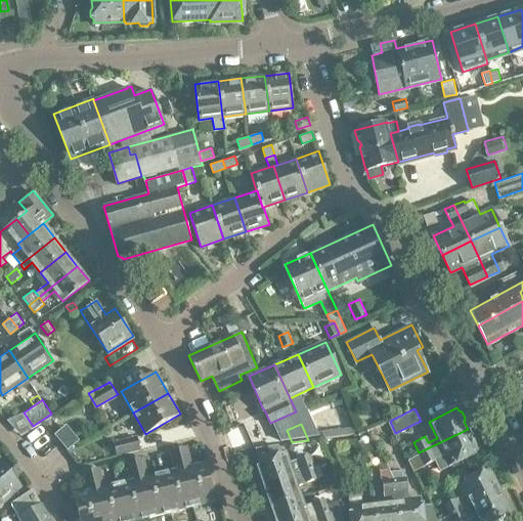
[(345,435),(344,428),(331,430),(332,437),(345,435)]
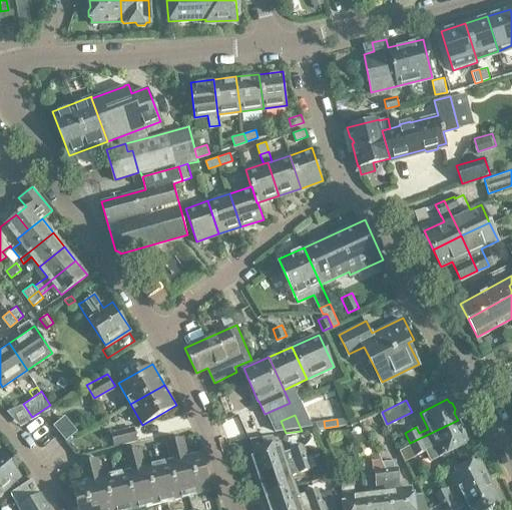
[(416,455),(427,449),(432,459),(468,441),(467,438),(468,435),(465,428),(461,427),(458,420),(410,443),(416,455)]
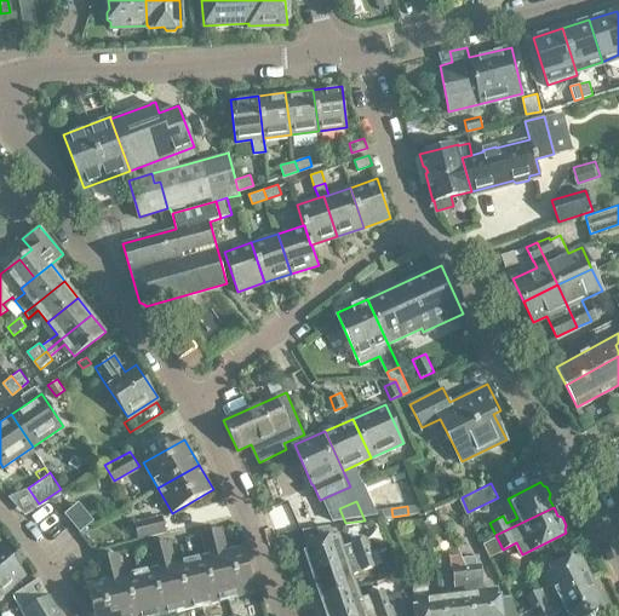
[(162,516),(135,522),(138,537),(166,530),(162,516)]
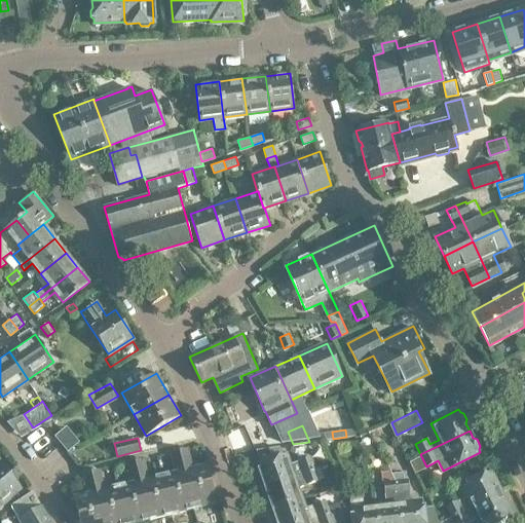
[(207,463),(192,468),(188,447),(179,449),(193,508),(216,502),(207,463)]
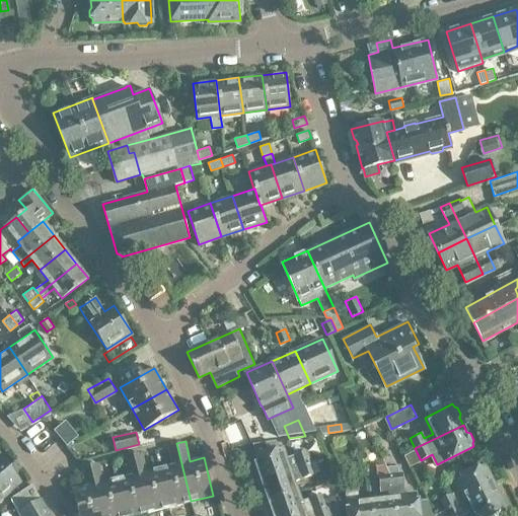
[(160,468),(169,506),(191,501),(176,443),(168,445),(173,465),(160,468)]
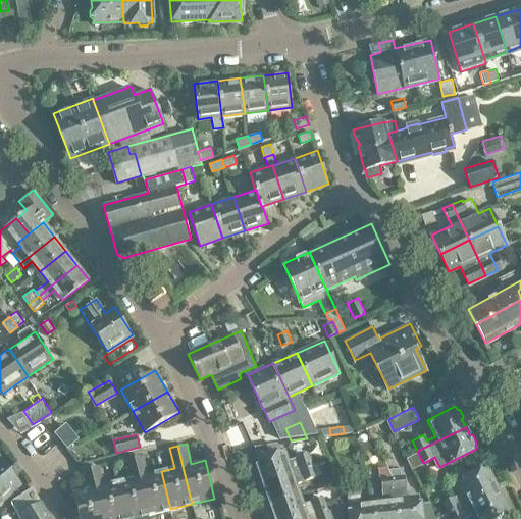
[(325,447),(316,450),(320,461),(329,457),(325,447)]
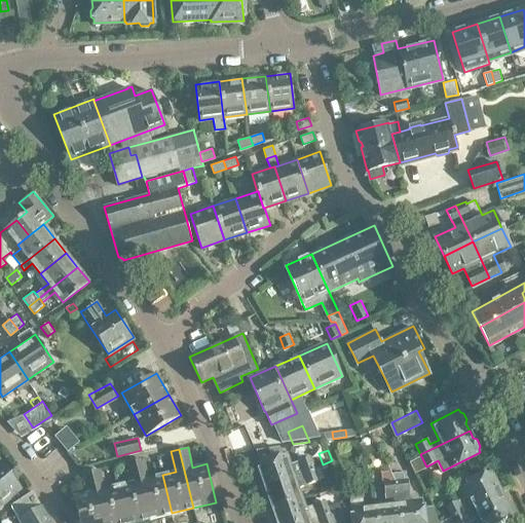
[(257,467),(255,470),(257,477),(261,478),(263,486),(294,476),(303,473),(299,460),(290,464),(286,453),(256,463),(257,467)]
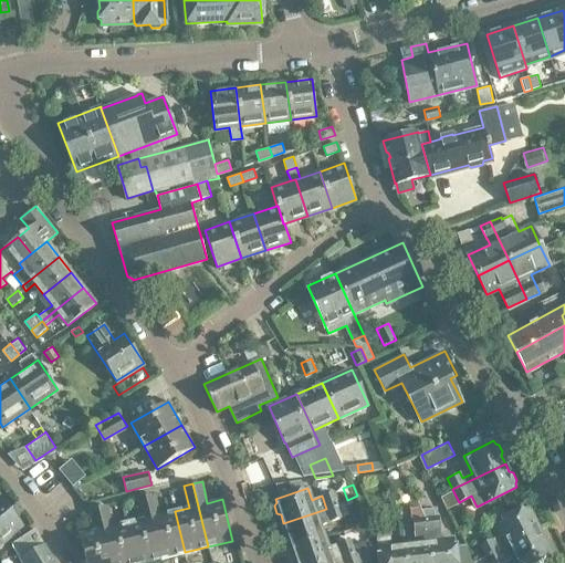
[(334,491),(322,496),(326,509),(338,504),(334,491)]
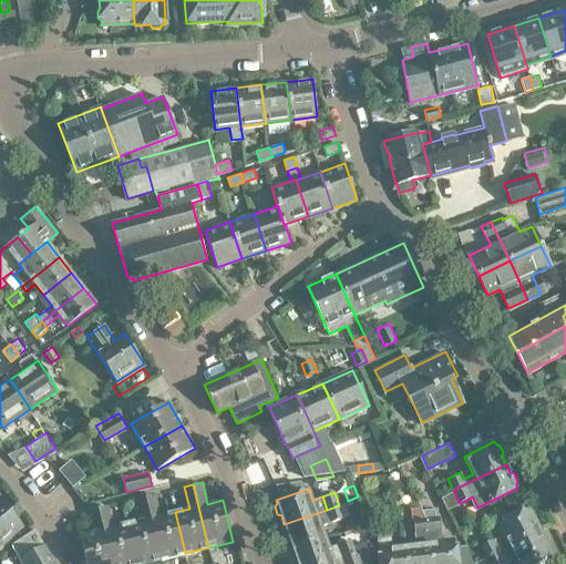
[(146,496),(161,559),(185,553),(175,512),(160,515),(155,494),(146,496)]
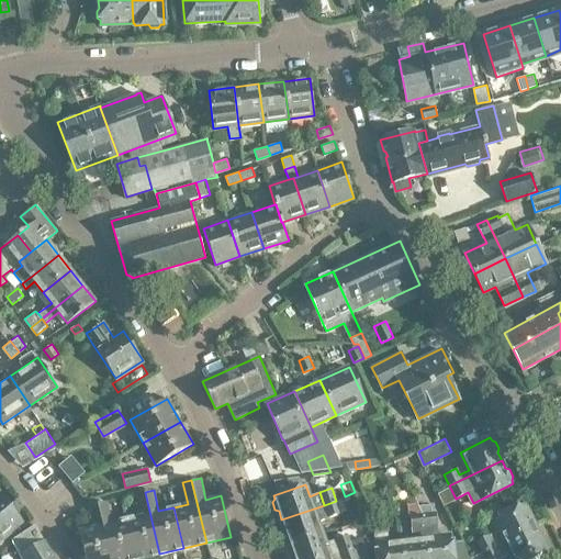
[(412,502),(408,502),(410,514),(412,527),(425,525),(423,513),(419,505),(411,490),(412,502)]
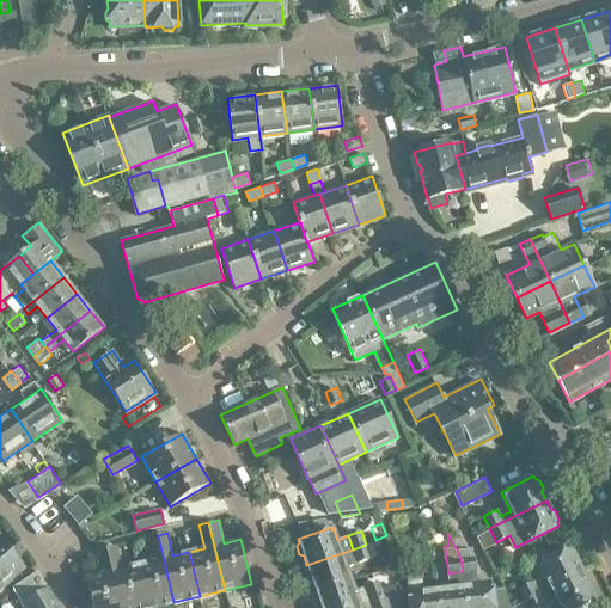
[(138,564),(147,607),(151,607),(173,602),(158,535),(147,538),(153,560),(138,564)]
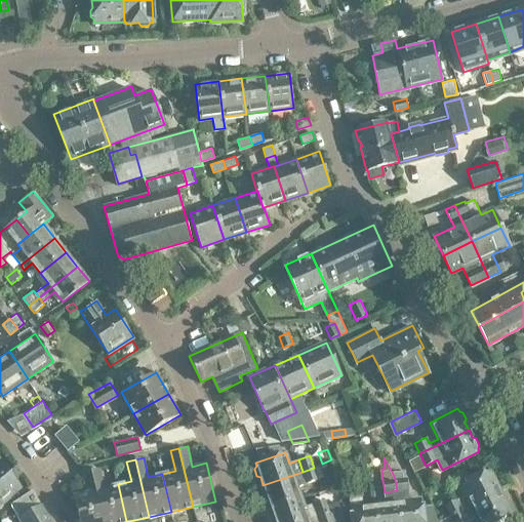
[(0,486),(9,497),(22,487),(15,479),(23,473),(17,465),(8,472),(0,460),(0,486)]
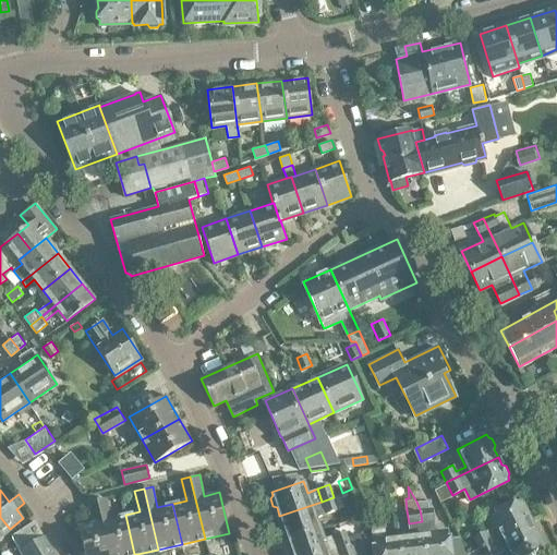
[(97,499),(110,554),(134,554),(125,515),(111,519),(106,497),(97,499)]
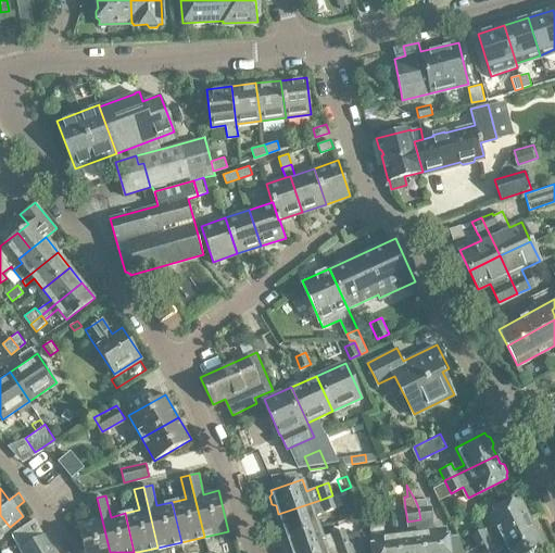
[(325,512),(337,507),(332,495),(320,500),(325,512)]
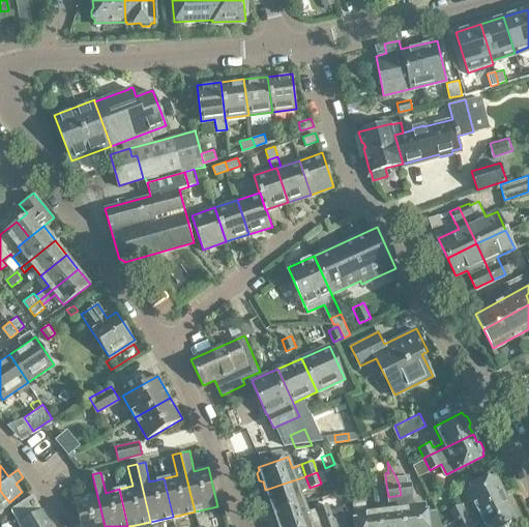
[(80,526),(105,526),(92,474),(83,476),(88,497),(74,500),(80,526)]
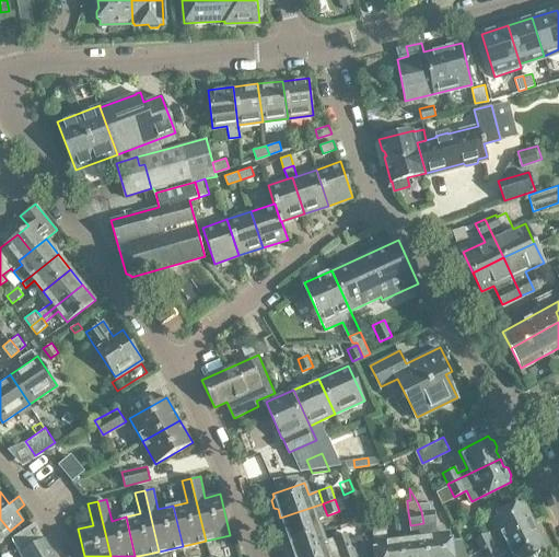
[(526,506),(523,505),(521,501),(491,517),(500,534),(490,538),(487,532),(475,538),(480,550),(533,524),(528,515),(530,512),(526,506)]
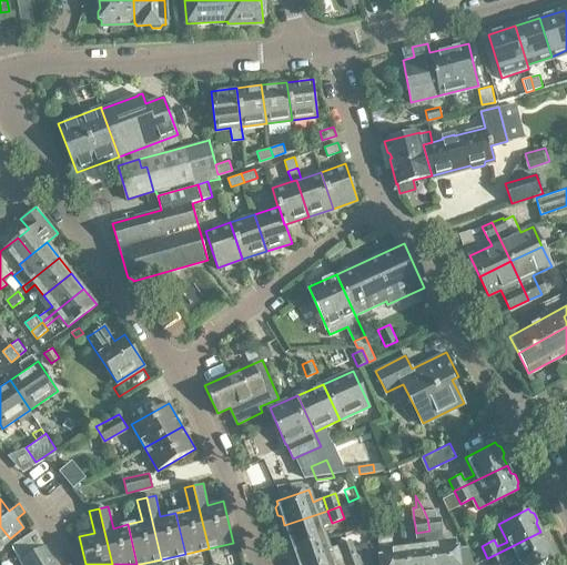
[(435,510),(424,511),(427,518),(429,531),(443,530),(441,516),(435,517),(435,510)]
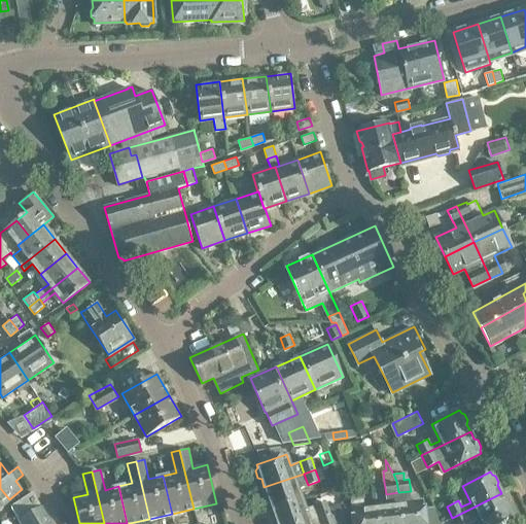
[(294,477),(264,487),(267,495),(265,498),(268,504),(271,507),(271,508),(271,510),(302,498),(299,488),(308,485),(304,474),(294,477)]
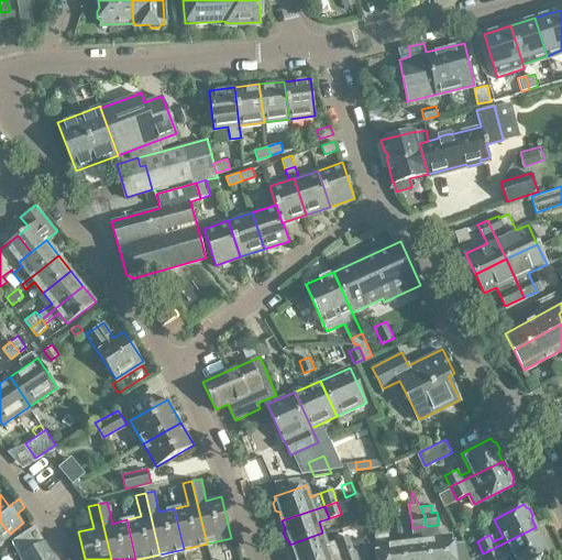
[(375,533),(388,530),(386,518),(374,519),(375,533)]
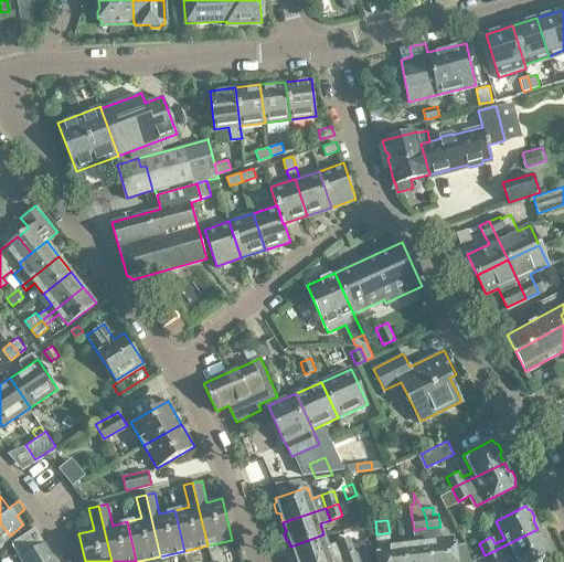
[(0,543),(10,536),(0,523),(0,543)]
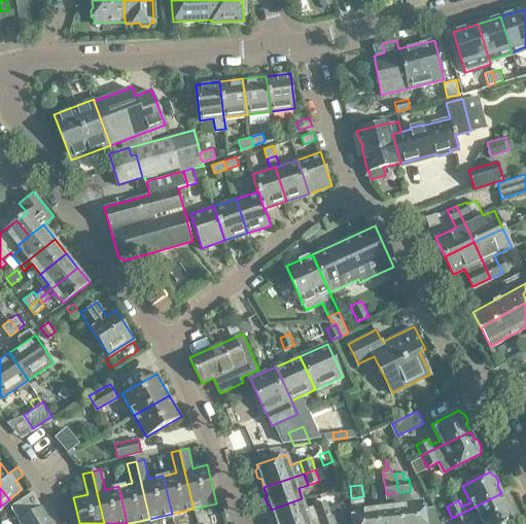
[(20,520),(21,523),(51,523),(33,491),(11,505),(20,520)]
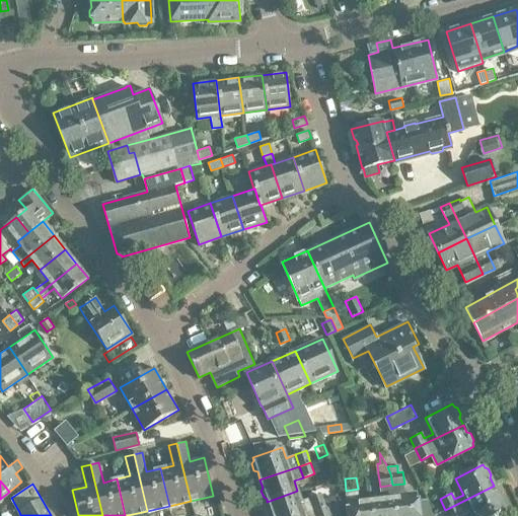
[(404,484),(392,485),(393,496),(395,515),(419,515),(417,493),(405,494),(404,484)]
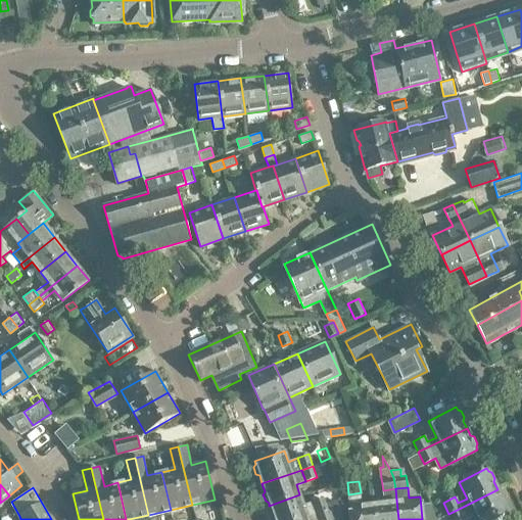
[(501,497),(497,489),(448,514),(452,519),(463,519),(474,514),(477,519),(488,519),(508,511),(507,508),(508,504),(505,498),(501,497)]
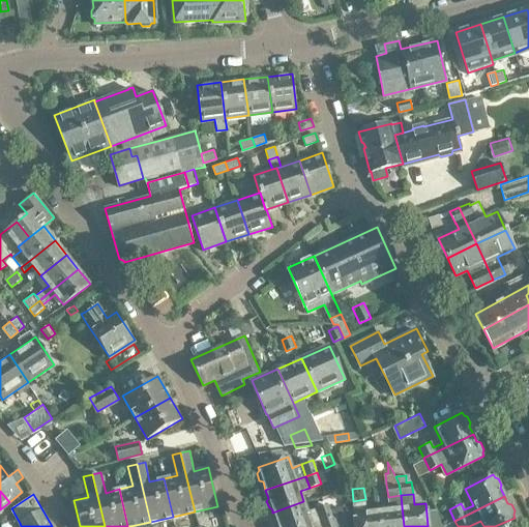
[(303,501),(272,513),(273,513),(273,515),(272,518),(274,524),(277,526),(300,526),(332,516),(339,514),(335,502),(328,504),(317,508),(306,511),(303,501)]
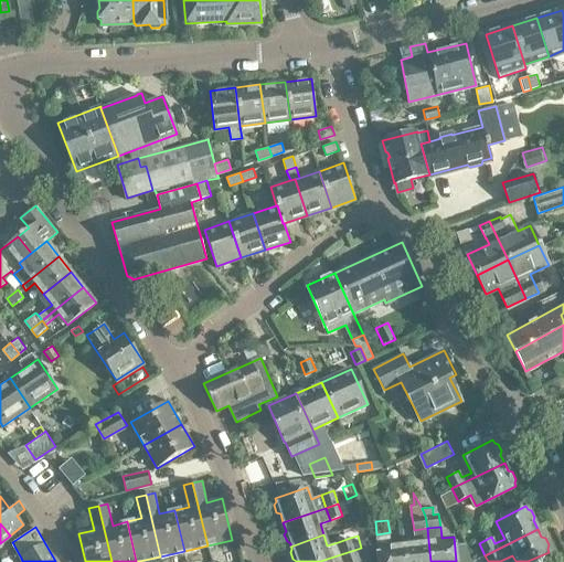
[(431,561),(428,540),(415,541),(403,543),(405,561),(431,561)]
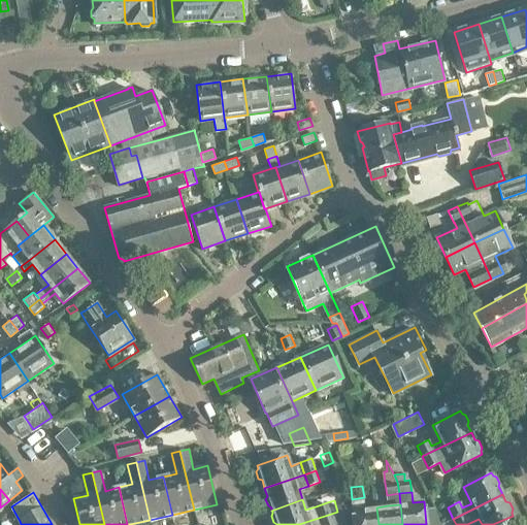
[(379,524),(376,507),(365,509),(353,510),(354,524),(379,524)]
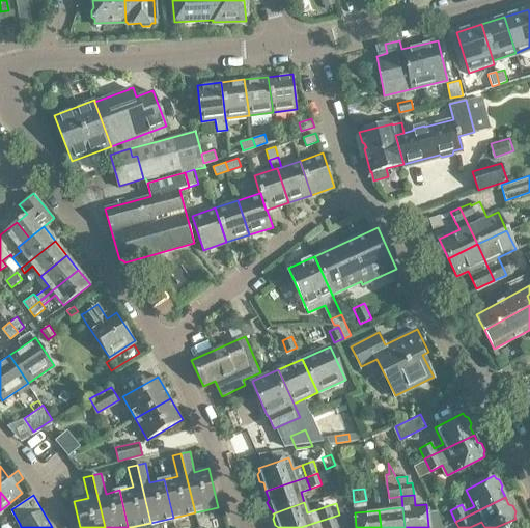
[(333,517),(301,527),(338,527),(340,527),(347,527),(347,525),(343,513),(339,515),(333,517)]
